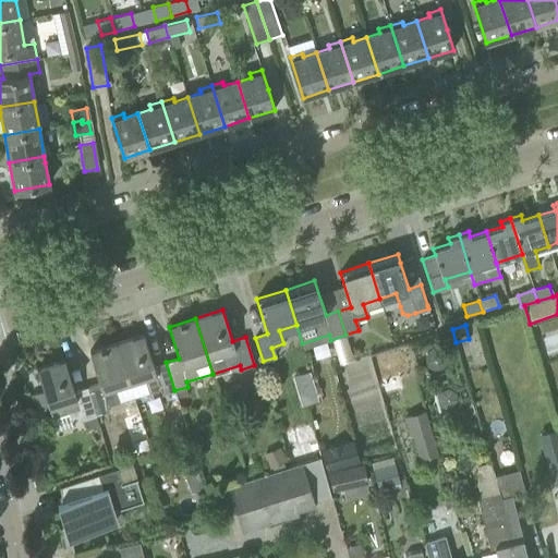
[(143,335),(117,343),(129,384),(144,379),(148,393),(160,390),(162,395),(174,390),(166,362),(153,366),(143,335)]
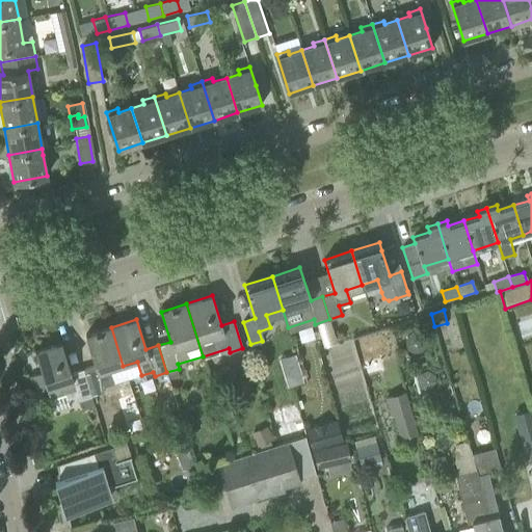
[(123,366),(111,327),(85,336),(95,366),(83,369),(91,396),(104,393),(102,388),(113,384),(108,370),(123,366)]
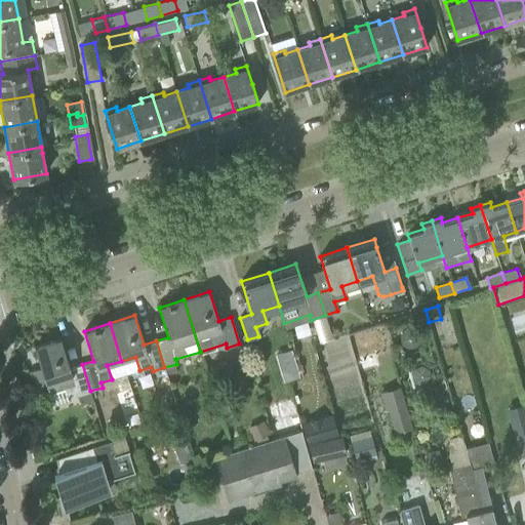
[(49,394),(64,390),(65,394),(76,391),(78,395),(90,391),(82,364),(70,368),(61,338),(34,347),(41,367),(46,384),(49,394)]
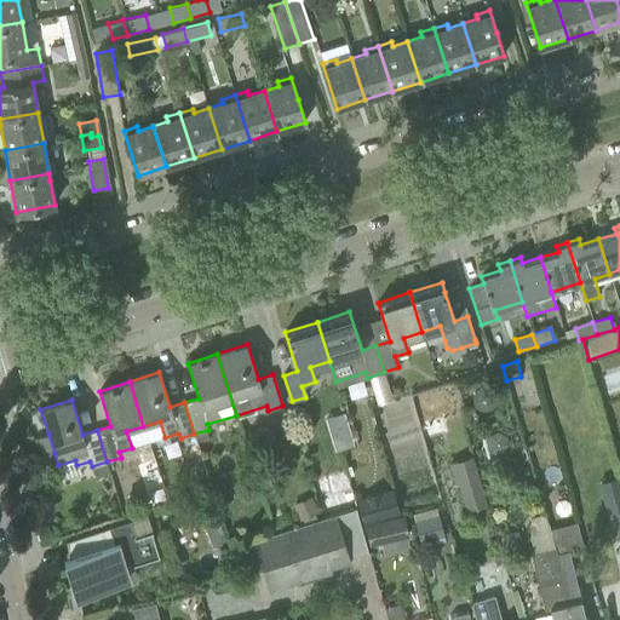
[(344,413),(326,419),(336,451),(354,446),(344,413)]
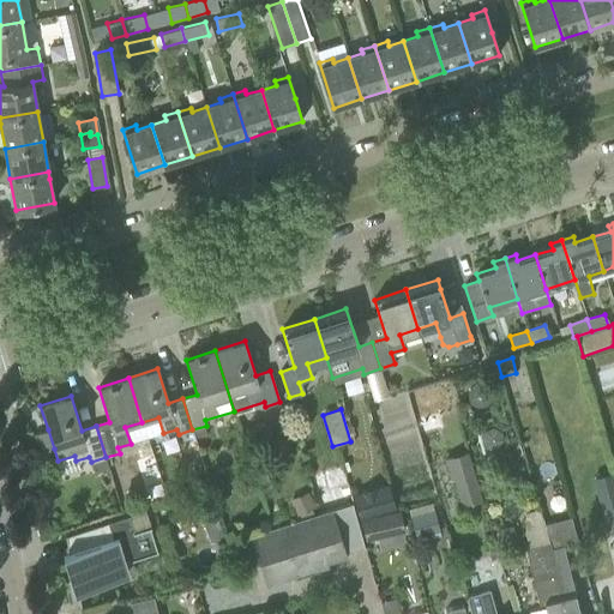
[(48,429),(34,434),(40,453),(54,449),(48,429)]
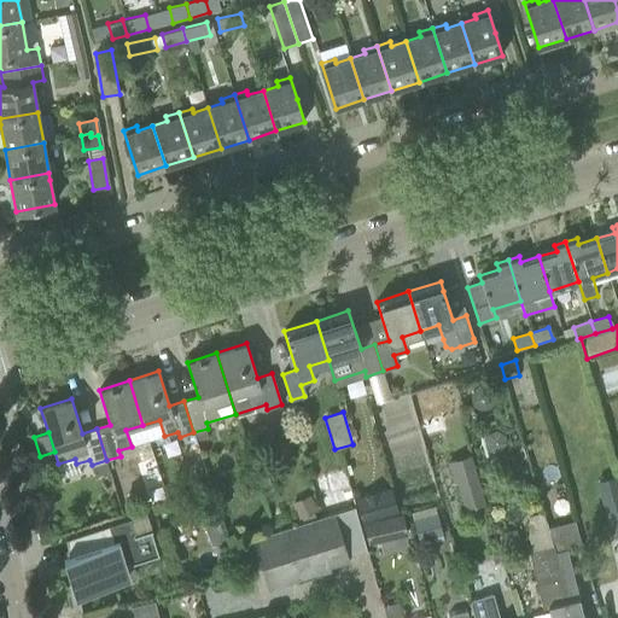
[(447,459),(459,509),(487,502),(474,453),(447,459)]
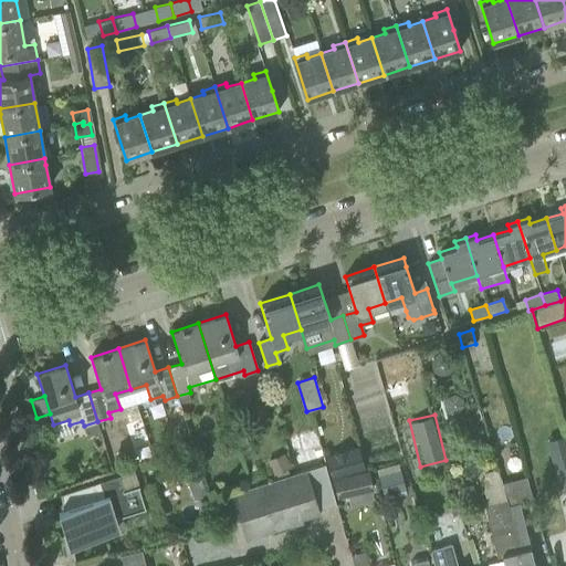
[(565,442),(564,438),(546,443),(555,472),(565,468),(565,442)]
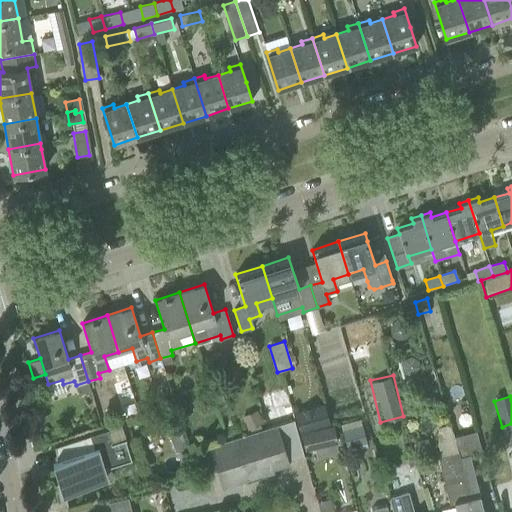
[(314,406),(295,412),(301,432),(329,424),(326,411),(316,414),(314,406)]
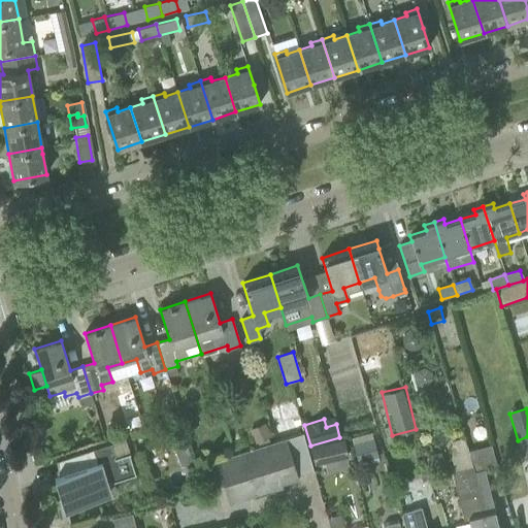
[(302,432),(286,438),(297,475),(314,470),(302,432)]
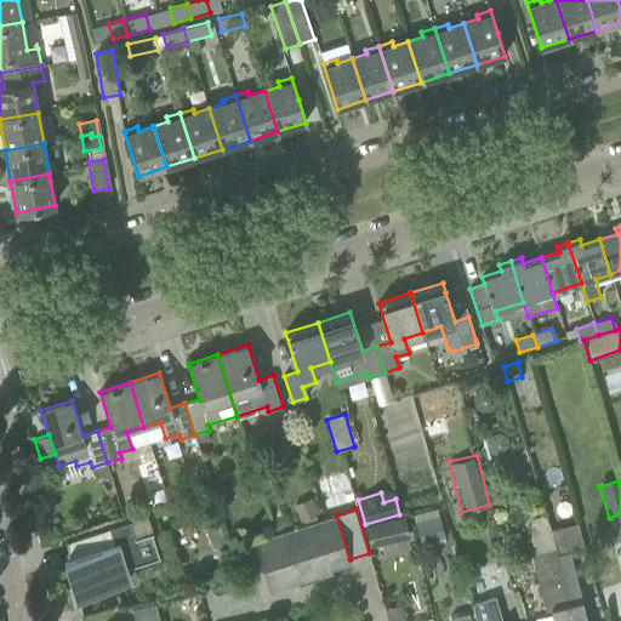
[(569,620),(567,605),(570,604),(558,554),(557,548),(553,531),(547,513),(536,516),(534,519),(531,524),(530,529),(531,537),(535,554),(548,610),(551,610),(553,620),(569,620)]
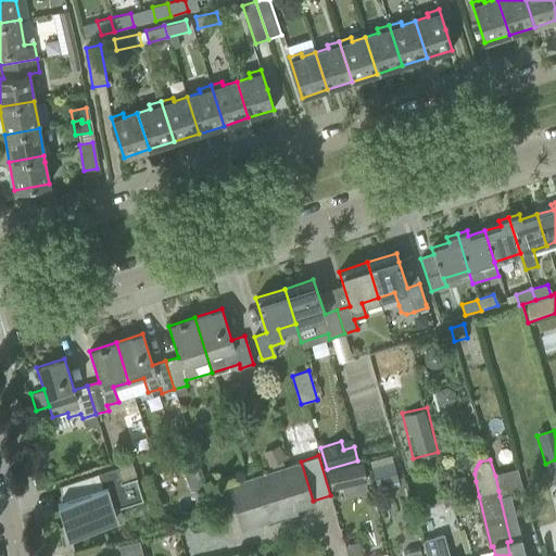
[(301,462),(227,484),(241,530),(297,513),(295,509),(314,503),(313,501),(301,462)]
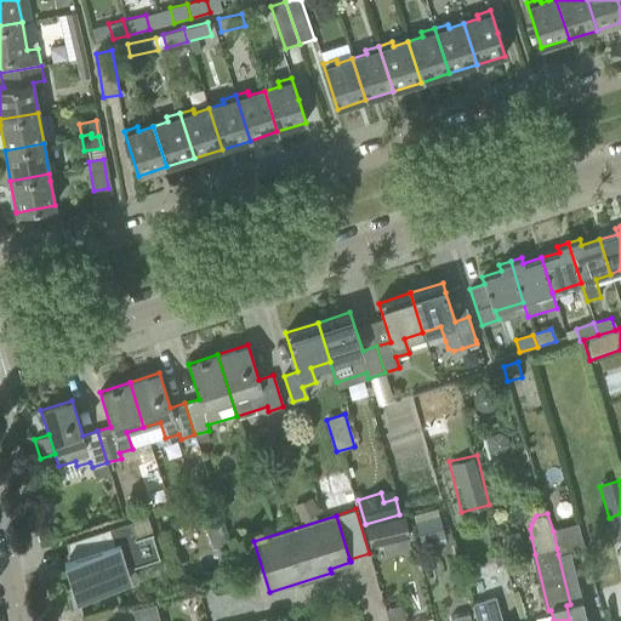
[(439,516),(415,523),(420,537),(443,530),(439,516)]
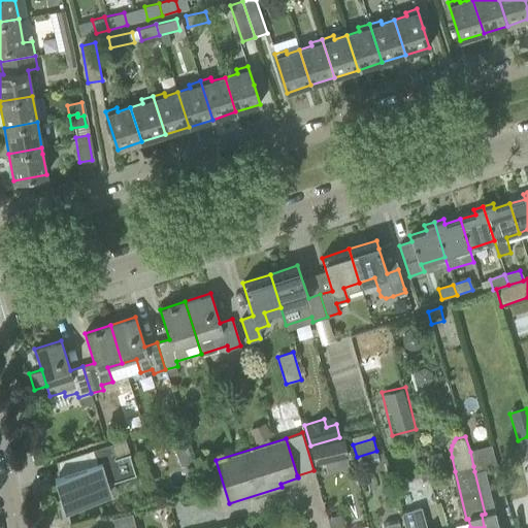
[(114,458),(110,443),(57,461),(66,507),(111,493),(108,483),(135,474),(128,454),(114,458)]
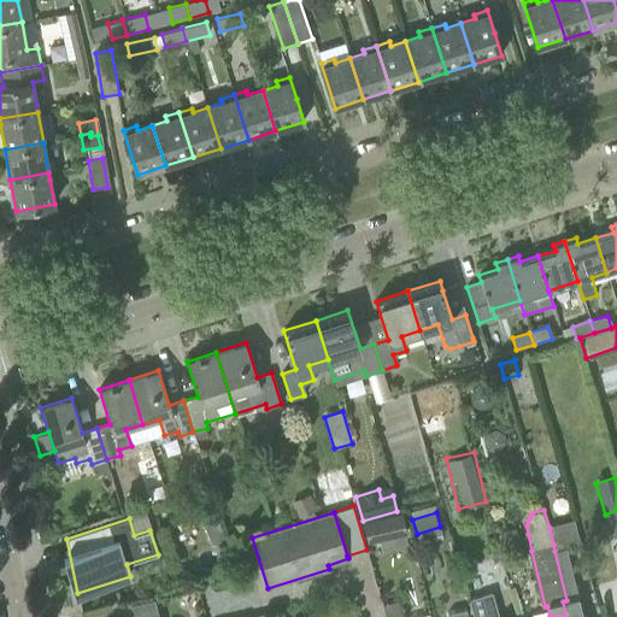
[(218,523),(205,529),(212,546),(225,541),(218,523)]
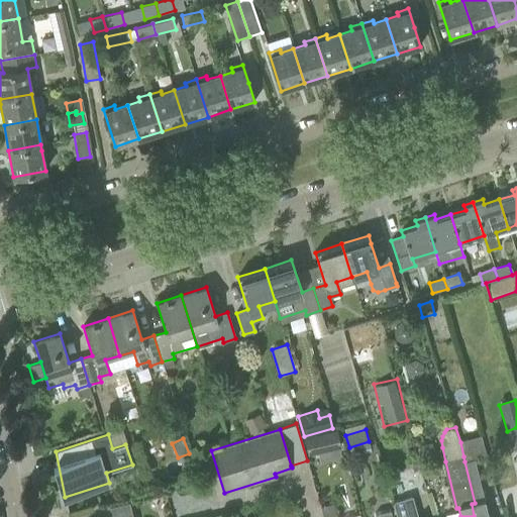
[(488,516),(485,501),(474,459),(464,461),(475,503),(472,504),(474,516),(488,516)]
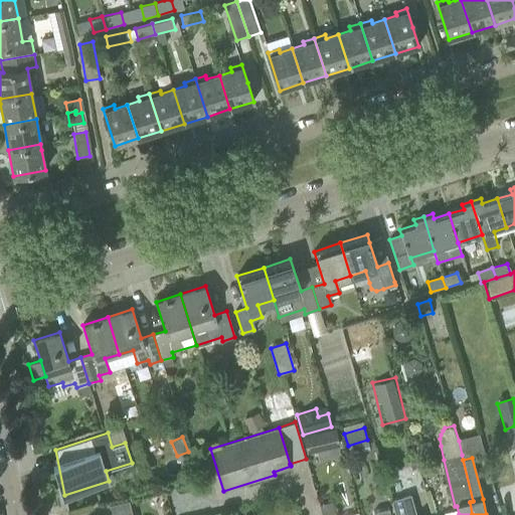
[(409,496),(391,502),(394,513),(394,514),(432,514),(430,514),(414,514),(411,502),(409,496)]
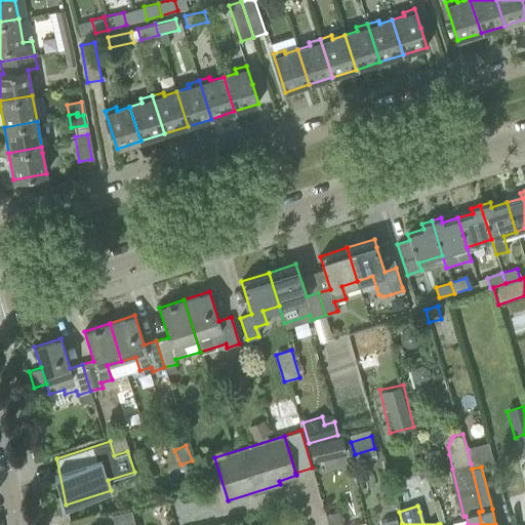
[(134,524),(131,509),(112,514),(114,524),(134,524)]
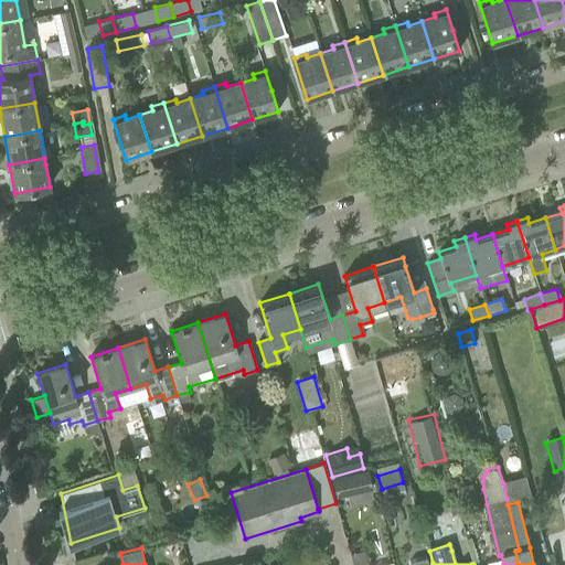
[(368,564),(363,550),(350,554),(352,564),(368,564)]
